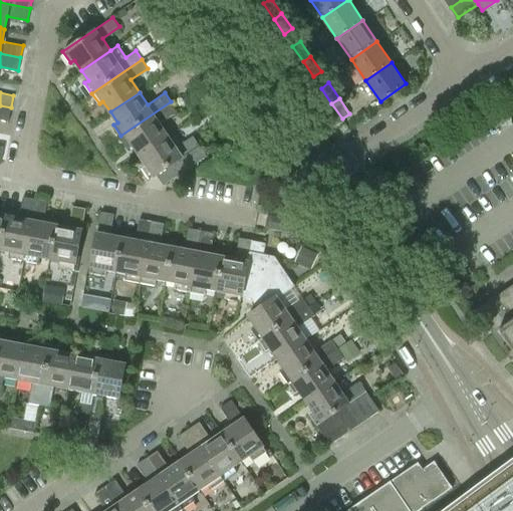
[(171,101),(120,136),(127,147),(132,144),(139,154),(168,134),(160,122),(177,110),(171,101)]
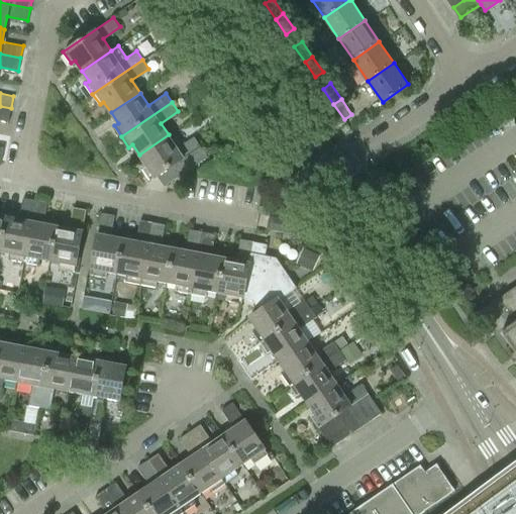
[(0,119),(8,121),(11,108),(0,106),(0,119)]
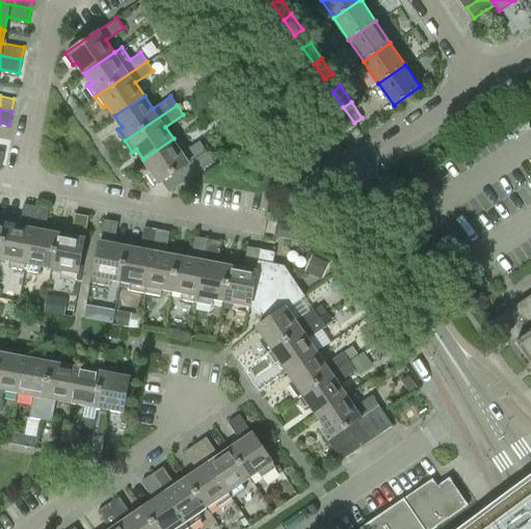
[(182,151),(174,138),(143,159),(151,170),(148,173),(154,183),(155,184),(162,180),(169,190),(214,160),(200,139),(182,151)]
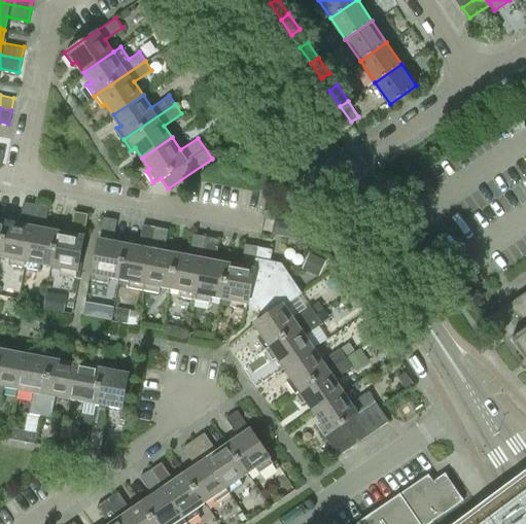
[(20,221),(6,219),(0,251),(0,254),(9,256),(8,263),(25,266),(36,203),(24,200),(20,221)]
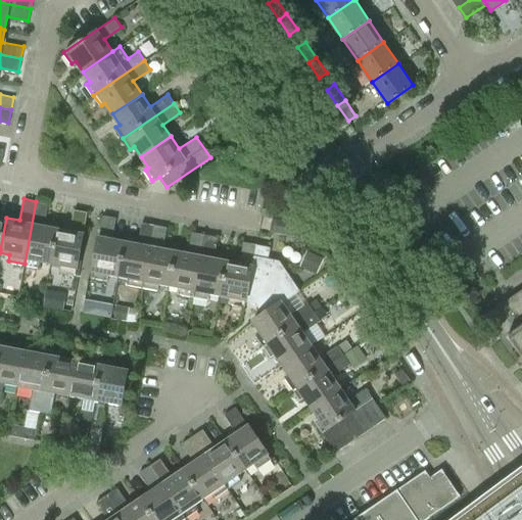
[(48,203),(36,201),(25,264),(40,267),(41,261),(50,263),(57,227),(44,225),(48,203)]
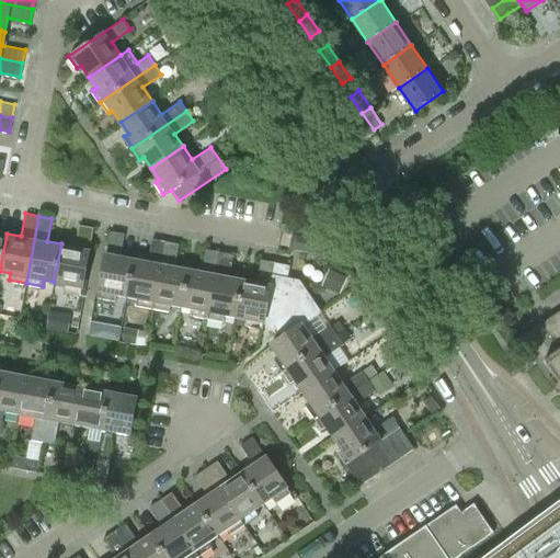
[(61,243),(54,282),(65,284),(64,289),(81,293),(93,226),(79,224),(76,246),(61,243)]
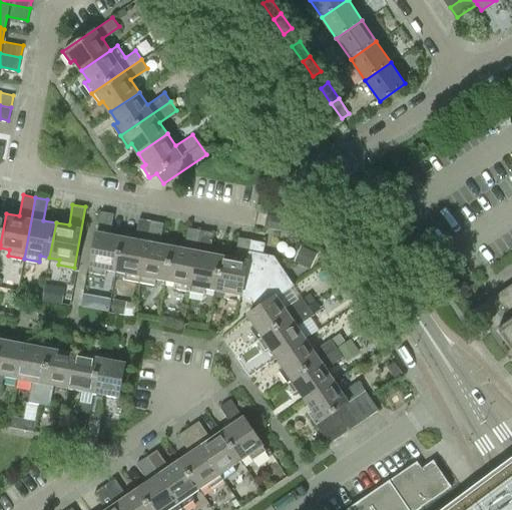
[(106,269),(116,270),(122,235),(110,232),(114,212),(101,209),(89,271),(105,274),(106,269)]
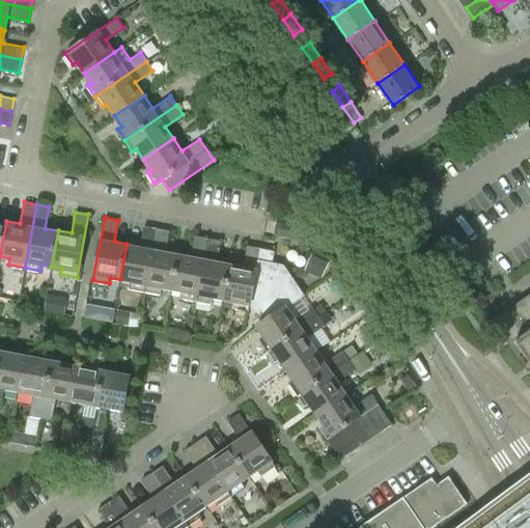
[(140,246),(127,244),(120,279),(130,281),(129,287),(144,290),(157,227),(144,224),(140,246)]
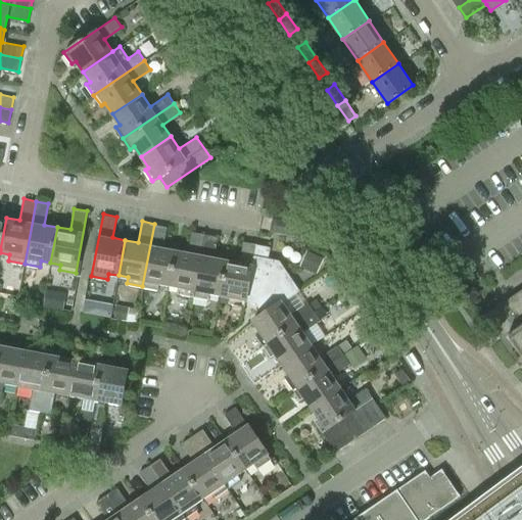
[(167,226),(154,224),(142,286),(158,289),(159,283),(169,285),(176,249),(162,247),(167,226)]
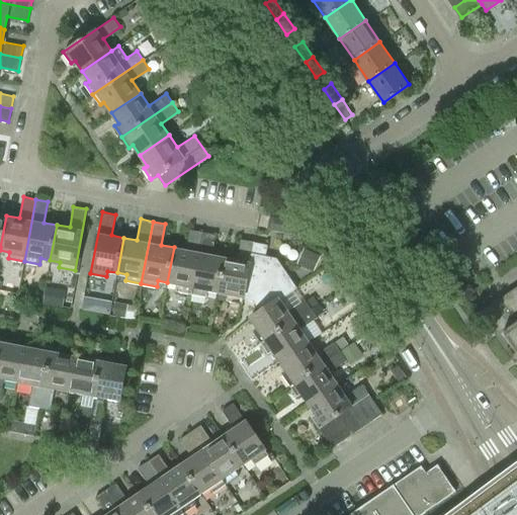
[(186,249),(174,247),(167,282),(177,283),(176,289),(191,292),(202,231),(190,229),(186,249)]
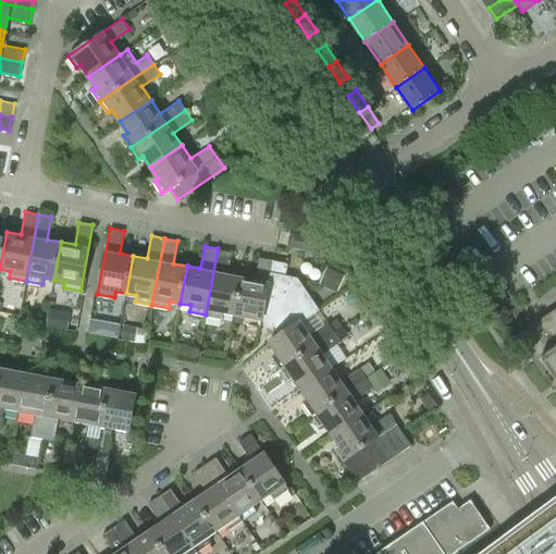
[(234,314),(242,275),(227,273),(232,250),(218,248),(206,315),(222,318),(223,311),(234,314)]
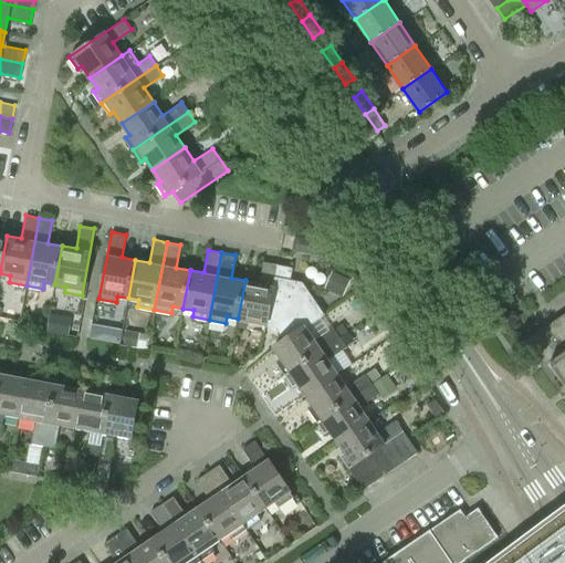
[(259,283),(246,280),(238,319),(249,321),(248,327),(265,331),(267,325),(265,325),(278,263),(263,260),(259,283)]
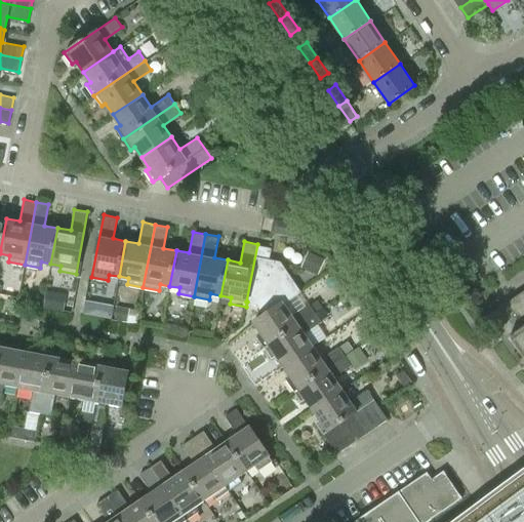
[(271,247),(257,244),(246,302),(247,302),(257,304),(264,314),(265,315),(283,302),(284,302),(301,290),(281,261),(269,257),(271,247)]
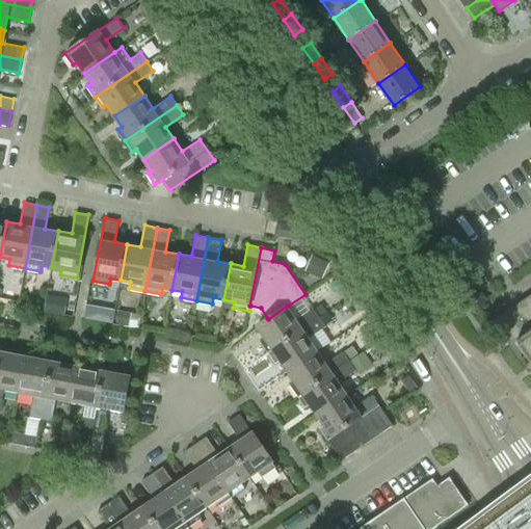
[(315,256),(310,269),(322,274),(327,261),(315,256)]
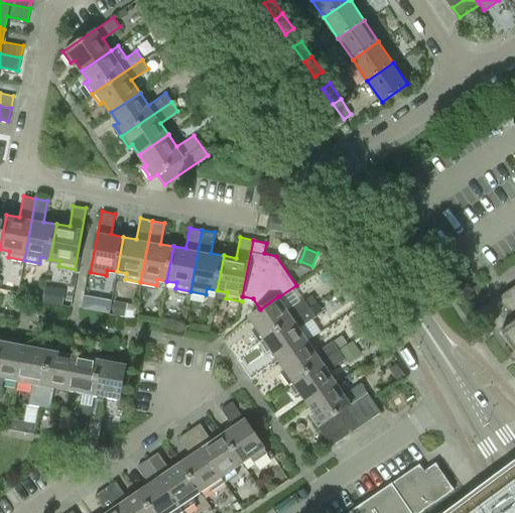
[(514,248),(514,284),(484,305),(514,351),(514,248)]
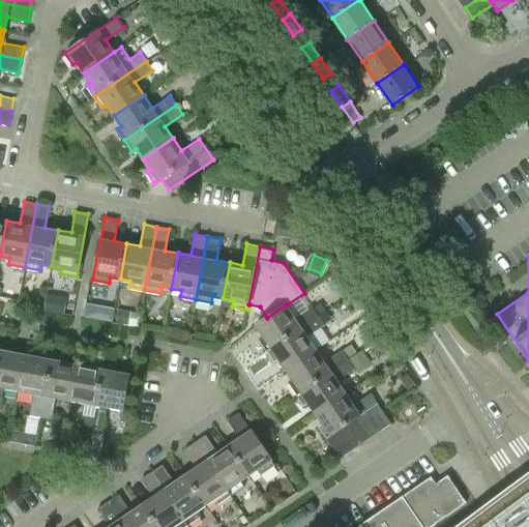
[(48,293),(45,308),(55,310),(57,294),(48,293)]
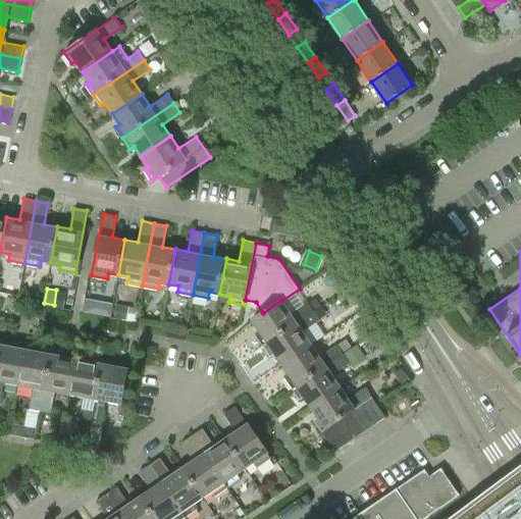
[(86,298),(83,309),(111,314),(113,303),(86,298)]
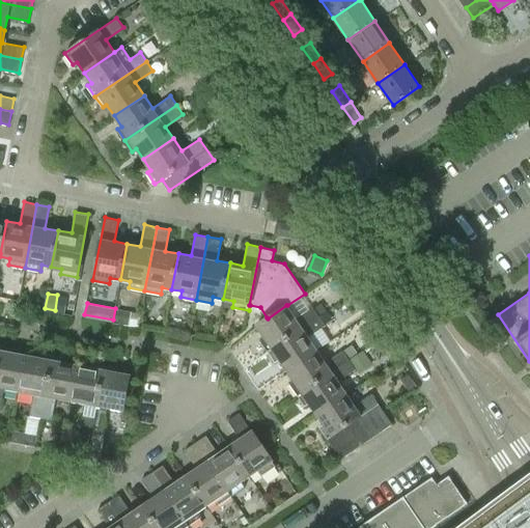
[(296,317),(287,305),(286,305),(268,318),(267,317),(256,325),(263,336),(260,339),(268,350),(319,314),(312,305),(296,317)]
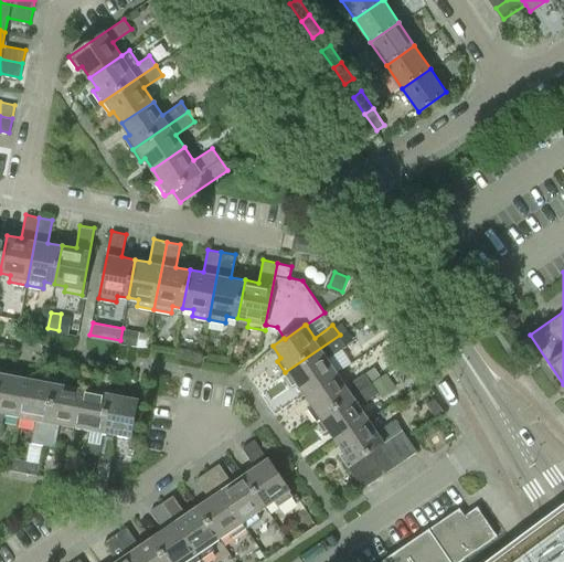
[(140,331),(138,343),(146,345),(148,333),(140,331)]
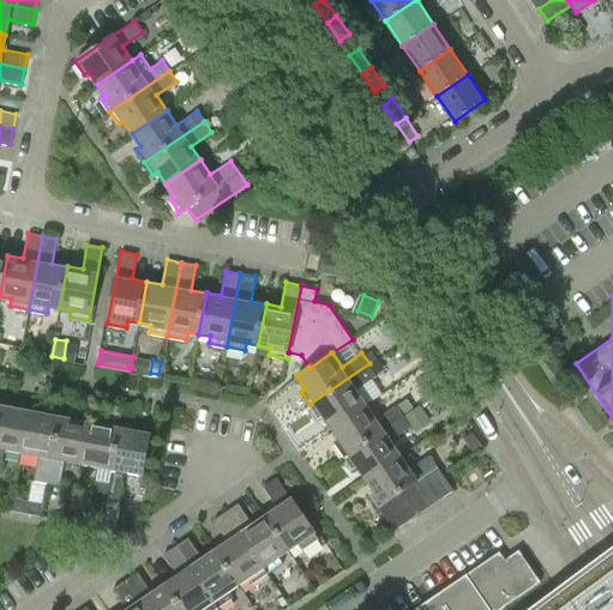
[(323,414),(331,427),(366,403),(356,388),(377,374),(370,363),(310,404),(318,417),(323,414)]
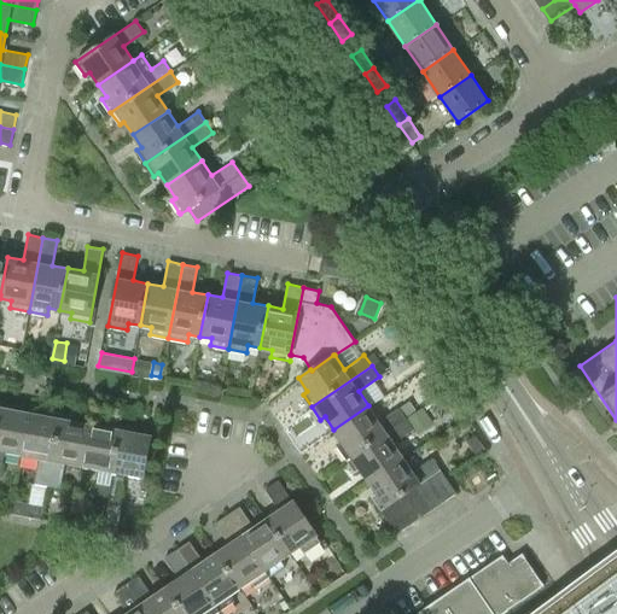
[(409,399),(399,407),(406,417),(417,410),(409,399)]
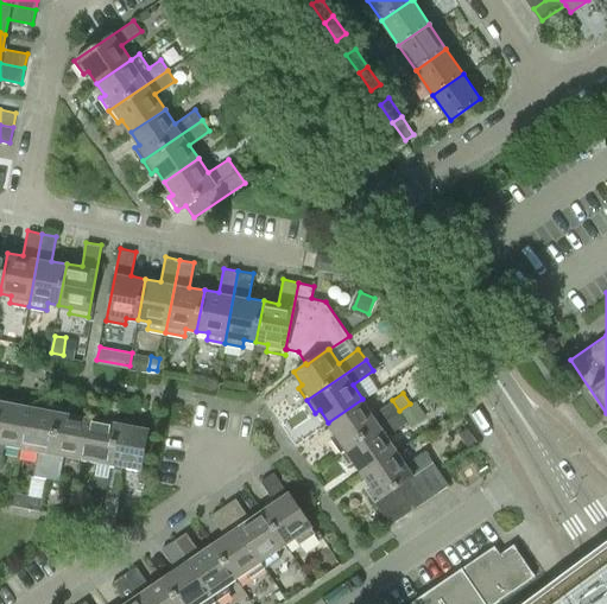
[(16,398),(0,395),(0,396),(0,466),(5,444),(21,447),(30,406),(14,402),(16,398)]
